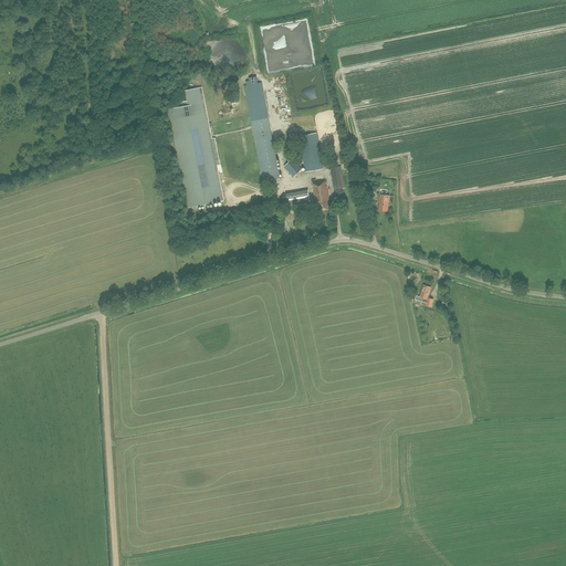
[(268,118),(261,82),(258,83),(257,76),(249,79),(249,81),(245,82),(247,85),(243,85),(260,171),(262,171),(264,181),(265,181),(265,182),(280,179),(268,118)]
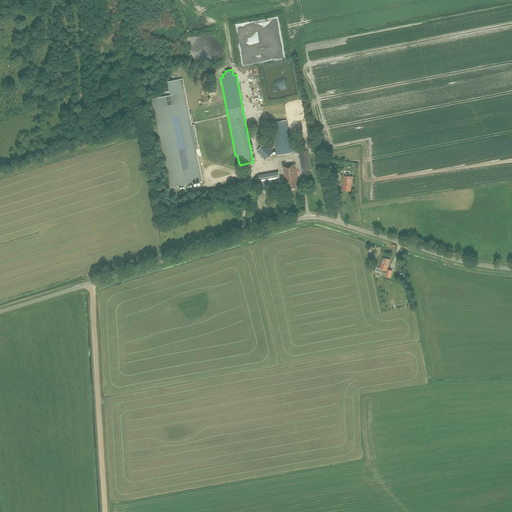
[(182,79),(166,82),(168,91),(161,93),(161,97),(152,99),(169,189),(202,182),(196,149),(198,149),(193,125),(191,125),(182,79)]
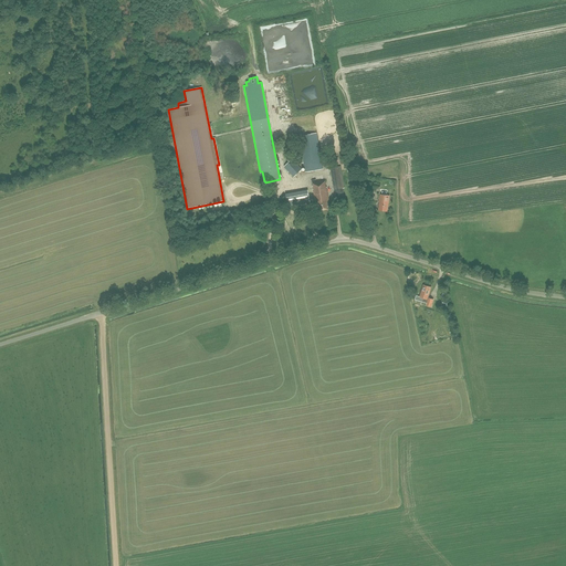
[(306,171),(323,168),(316,133),(300,136),(306,171)]
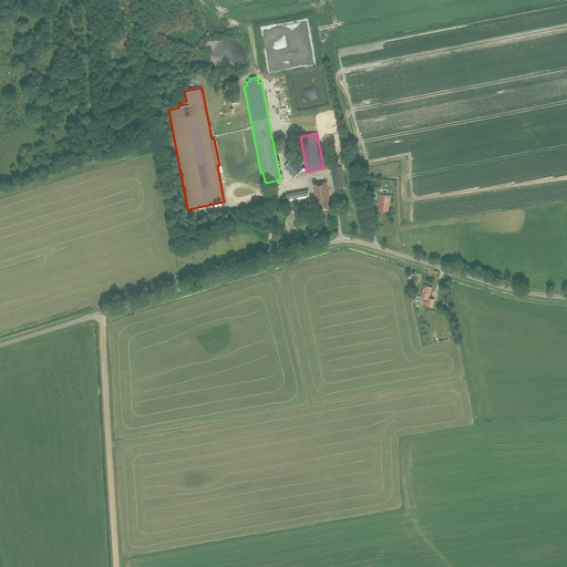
[(334,191),(346,188),(341,166),(331,168),(334,191)]
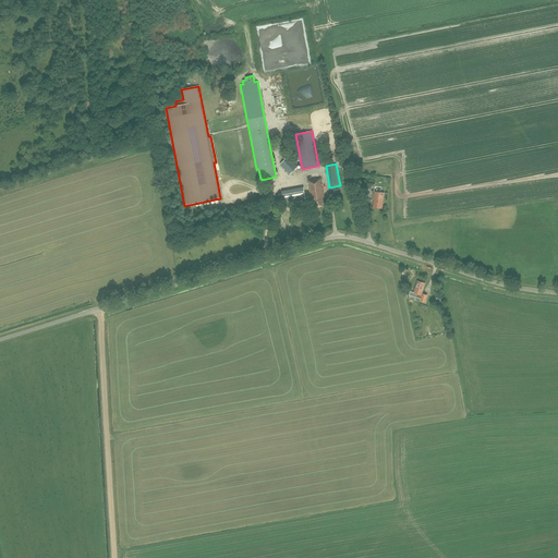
[(322,184),(320,179),(308,180),(310,186),(308,187),(313,208),(326,206),(322,184)]
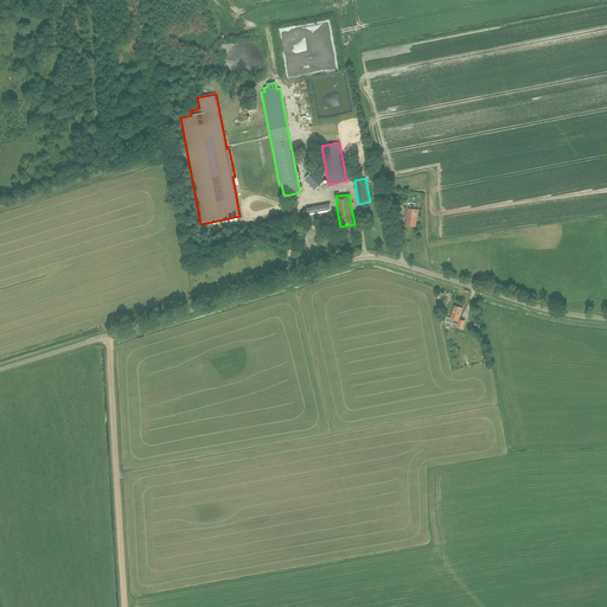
[(416,218),(417,210),(408,209),(407,217),(407,225),(415,227),(416,218)]
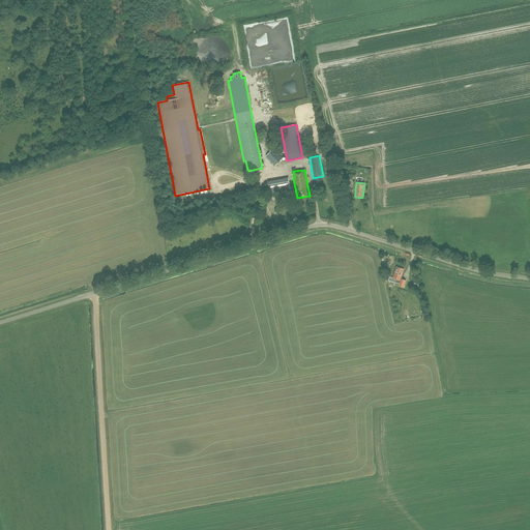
[(401,281),(400,280),(404,269),(396,267),(393,278),(396,280),(395,283),(400,284),(399,286),(404,288),(406,281),(401,280),(401,281)]
